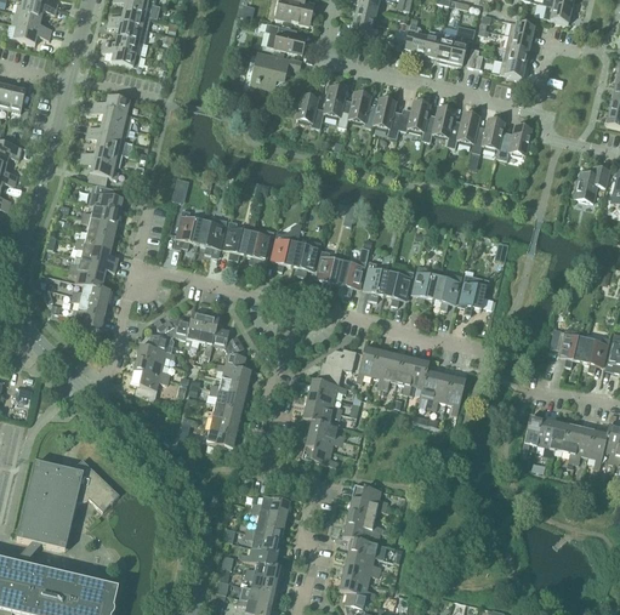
[(17,11),(41,17),(44,10),(56,12),(57,6),(29,0),(23,0),(22,3),(20,3),(17,11)]
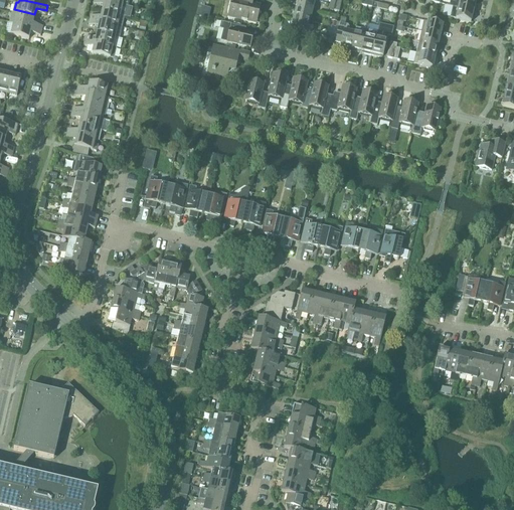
[(103,8),(126,13),(129,2),(120,0),(97,0),(104,2),(103,8)]
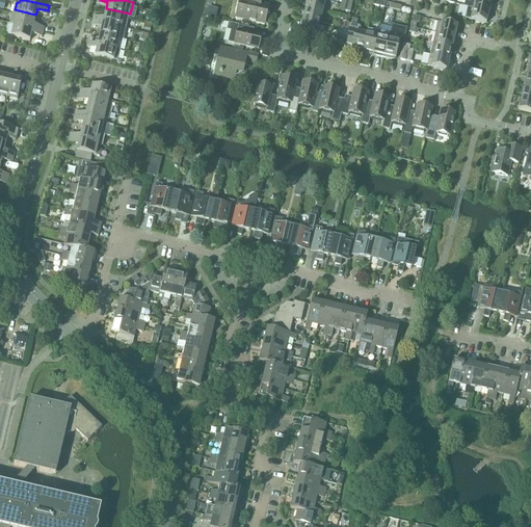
[(208,10),(217,14),(220,3),(210,0),(208,10)]
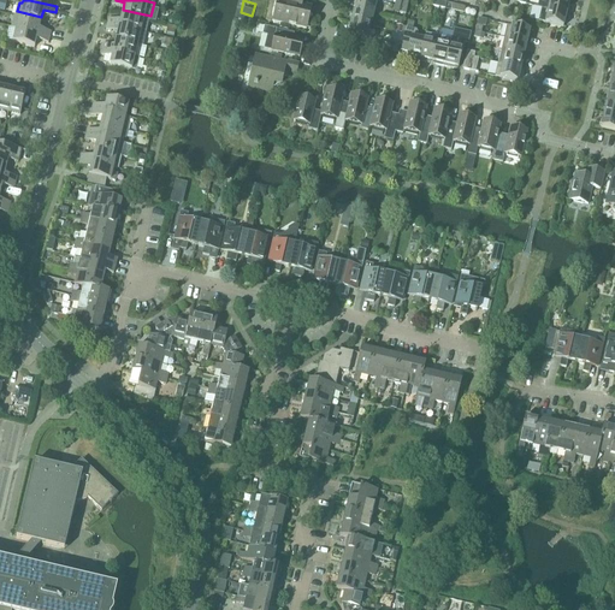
[(307,24),(312,3),(302,0),(277,0),(273,16),(282,18),(281,23),(290,25),(291,21),(307,24)]
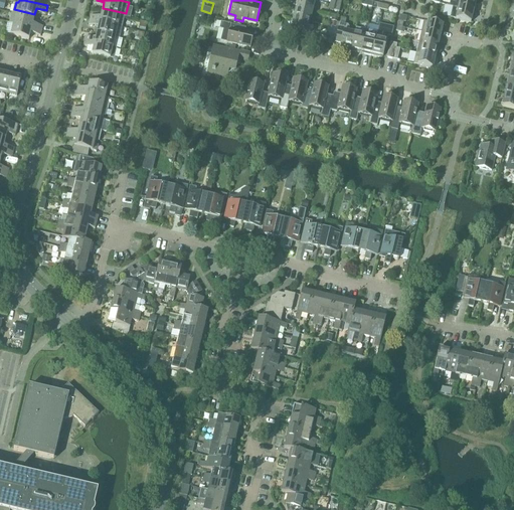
[(453,14),(472,18),(474,7),(456,3),(453,14)]
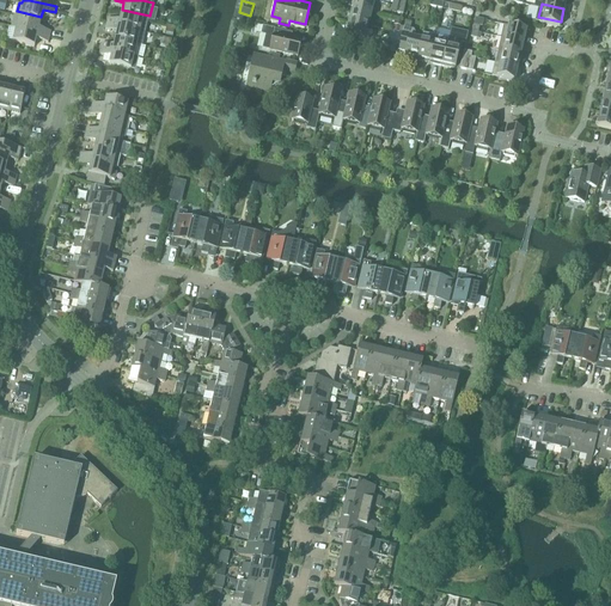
[(372,8),(354,5),(353,7),(352,7),(349,16),(370,22),(372,8)]
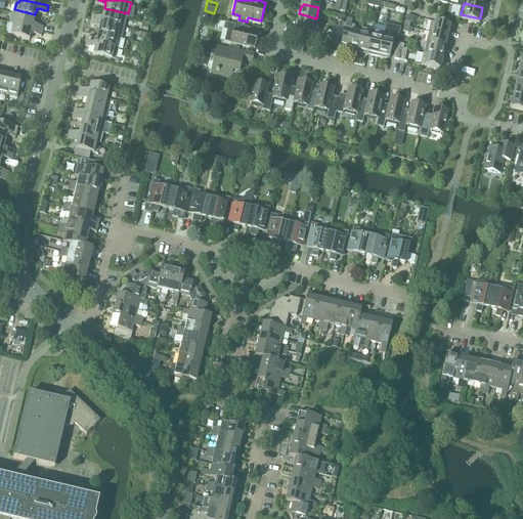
[(92,15),(126,24),(128,13),(104,8),(103,13),(93,11),(92,15)]
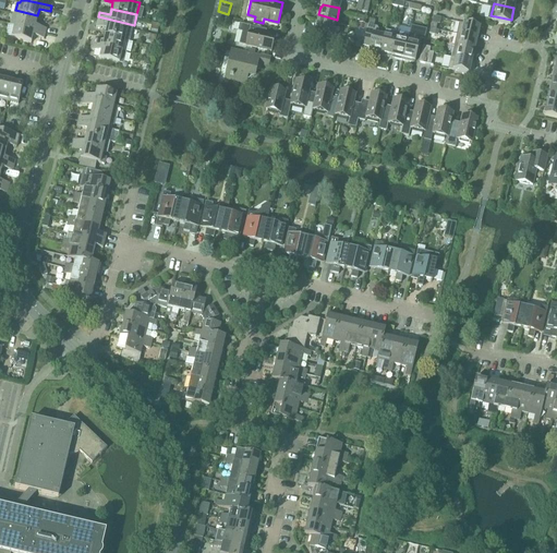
[(11,21),(15,22),(46,29),(47,24),(36,21),(37,15),(15,10),(14,10),(11,21)]
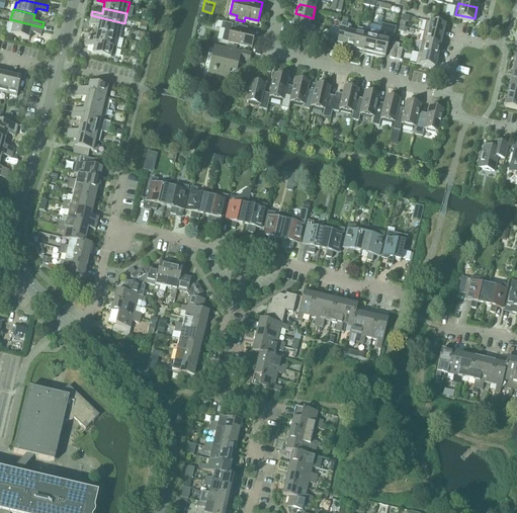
[(302,32),(315,36),(317,30),(310,28),(313,18),(295,13),(293,21),(295,21),(294,24),(303,26),(302,32)]
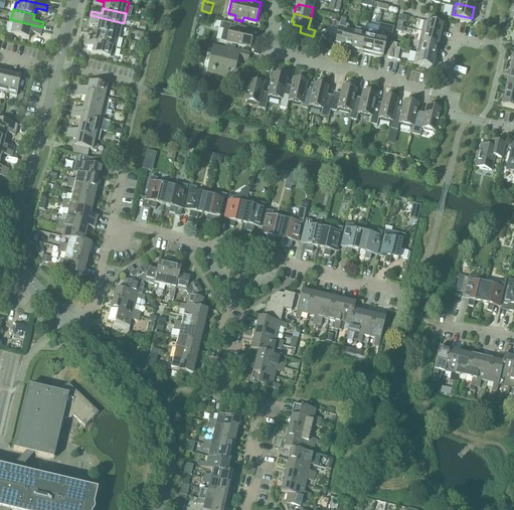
[(124,23),(91,15),(90,20),(100,23),(98,28),(116,33),(121,34),(124,23)]
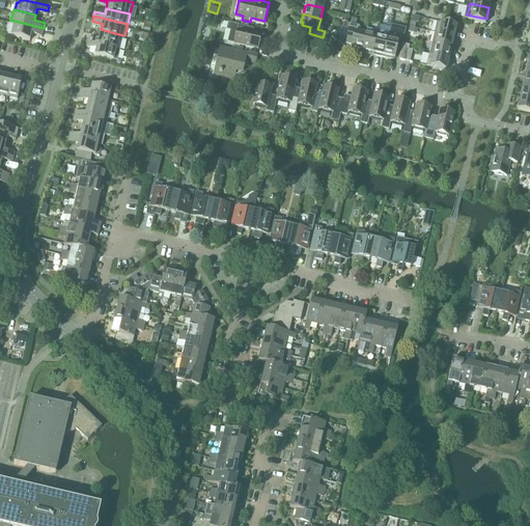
[(457,22),(438,18),(436,28),(454,33),(457,22)]
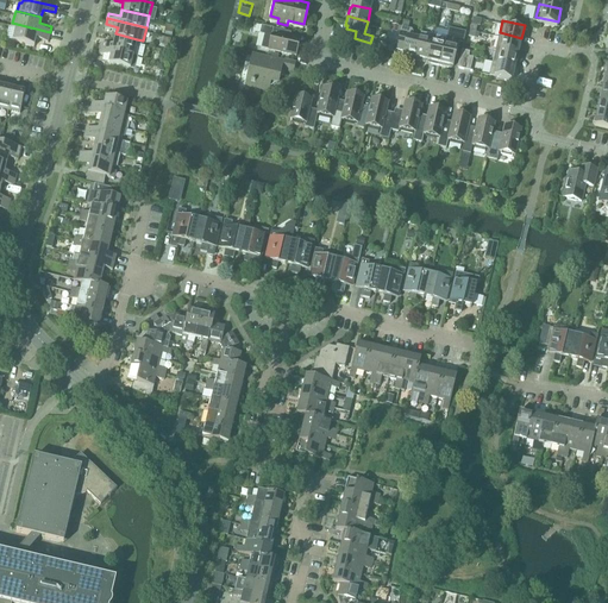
[(263,43),(269,44),(296,51),(300,38),(287,35),(289,27),(263,22),(261,29),(267,31),(263,43)]
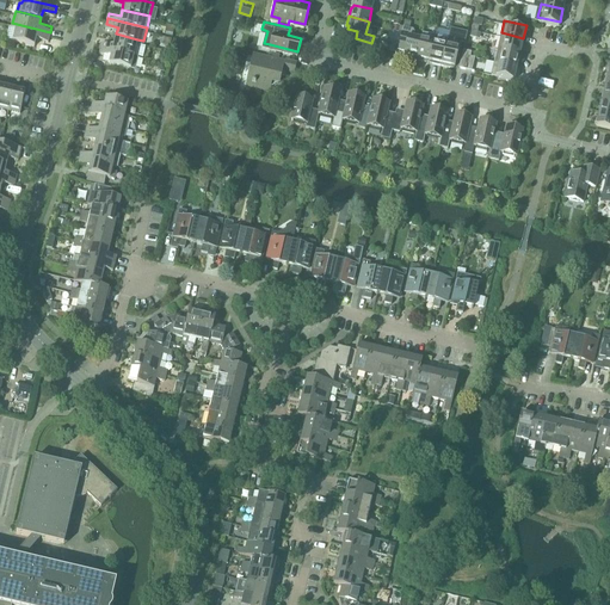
[(398,44),(405,45),(404,50),(408,51),(407,54),(417,56),(423,32),(421,31),(420,31),(419,31),(417,30),(417,29),(416,28),(414,25),(404,23),(402,29),(401,29),(398,44)]
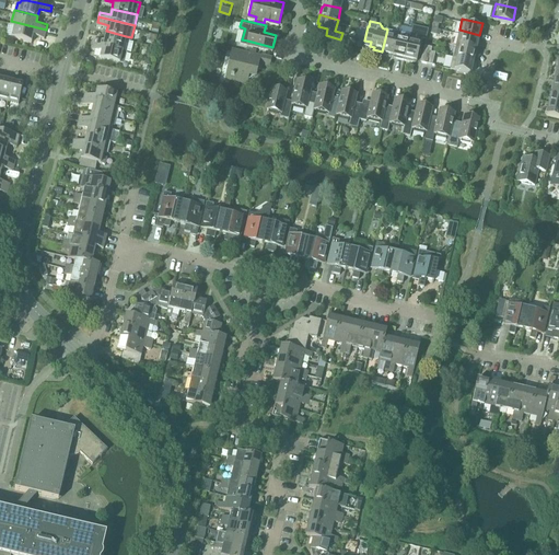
[(12,34),(32,38),(34,32),(44,35),(46,30),(15,22),(12,34)]
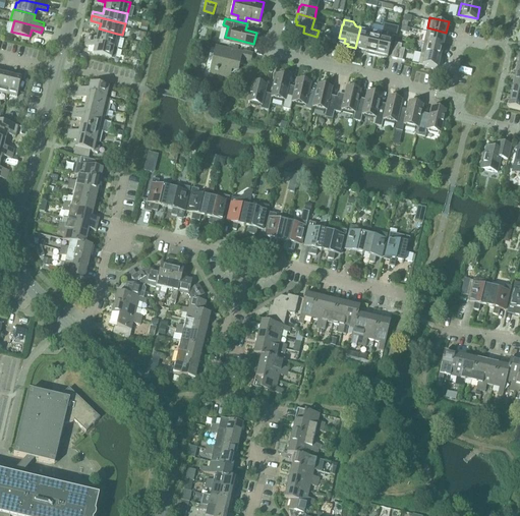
[(365,52),(371,26),(360,24),(360,27),(355,48),(363,49),(362,51),(365,52)]
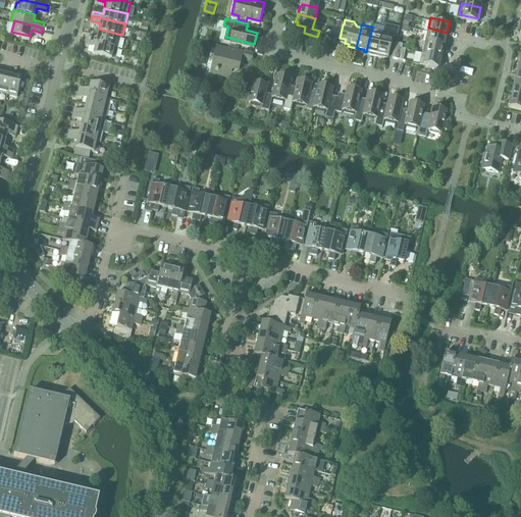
[(377,53),(383,30),(372,27),(366,52),(369,53),(369,51),(377,53)]
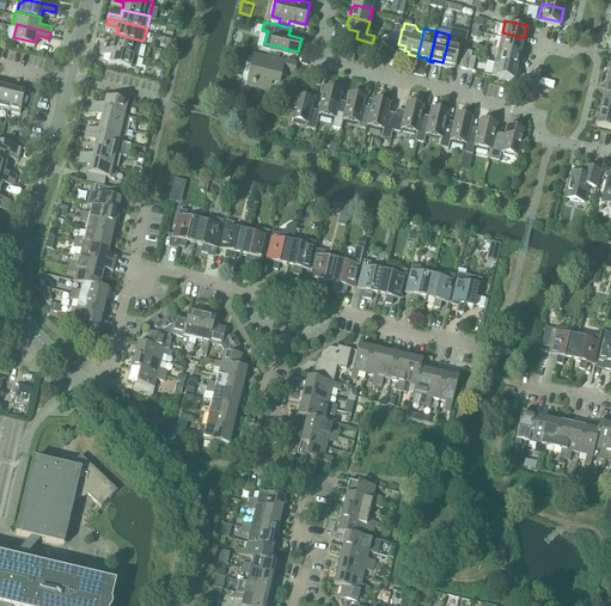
[(524,38),(502,32),(499,46),(521,50),(524,38)]
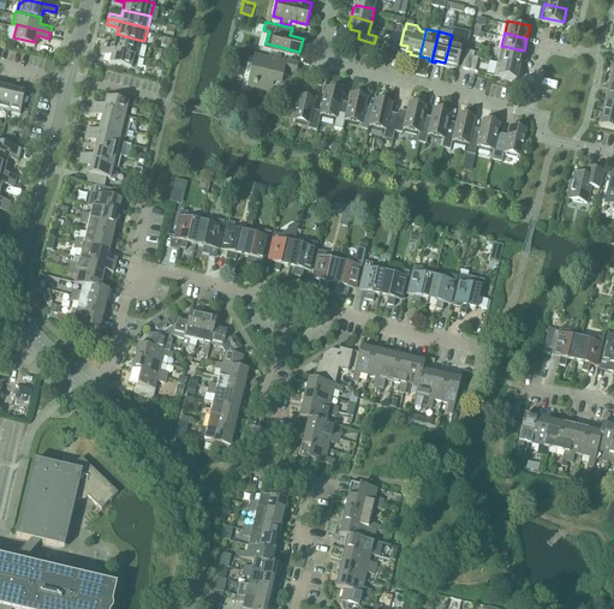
[(135,52),(138,40),(117,34),(115,41),(103,39),(102,45),(135,52)]
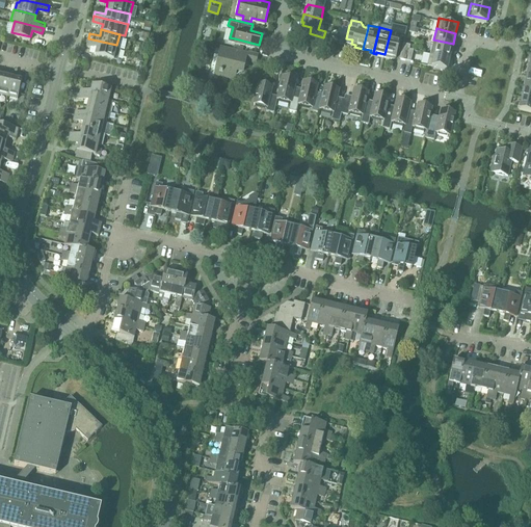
[(391,30),(385,54),(392,55),(393,53),(396,54),(401,32),(391,30)]
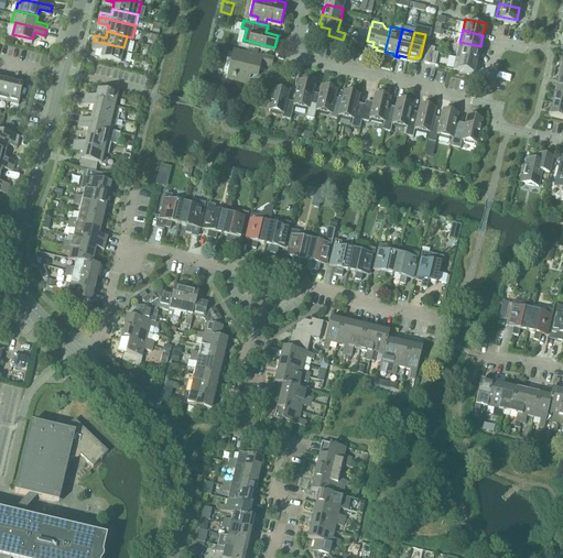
[(129,48),(123,47),(94,41),(93,45),(103,48),(101,55),(125,61),(126,59),(129,48)]
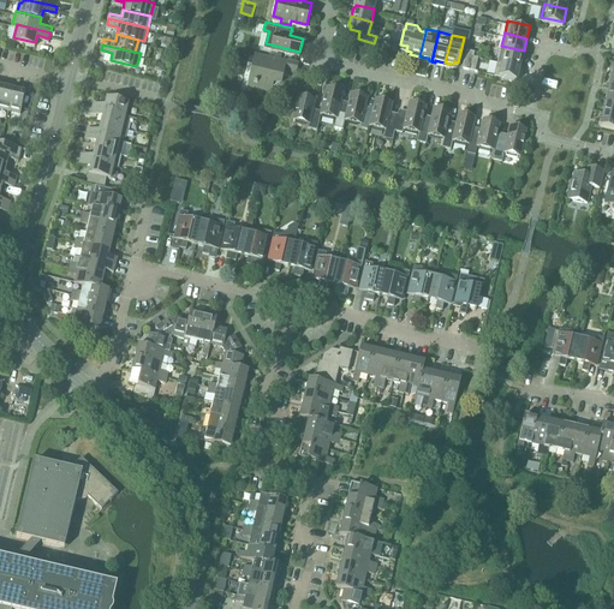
[(524,51),(501,46),(499,59),(520,64),(524,51)]
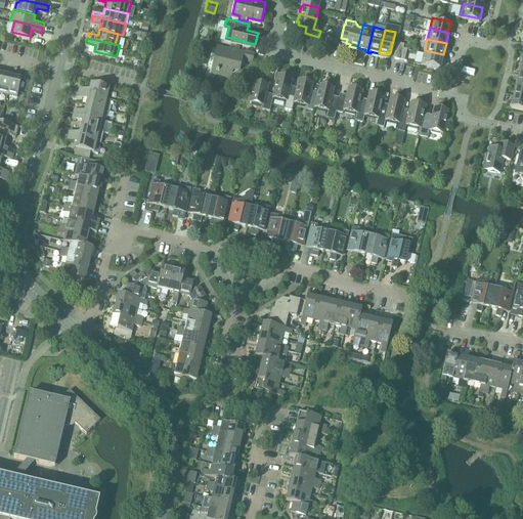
[(212,50),(209,60),(214,61),(213,66),(223,69),(222,72),(228,74),(240,68),(243,55),(252,58),(254,50),(240,47),(234,46),(219,42),(217,51),(212,50)]
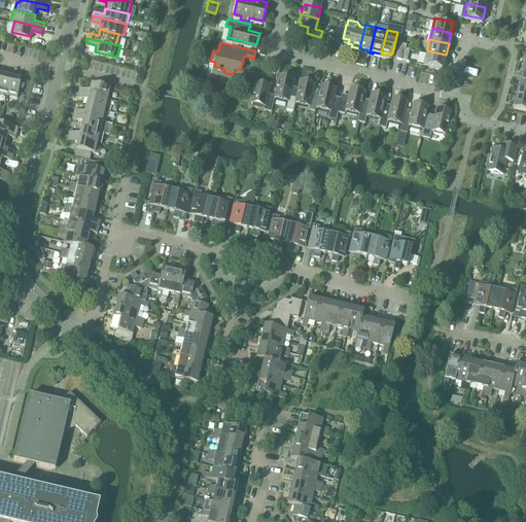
[(396,55),(402,56),(408,57),(410,45),(406,45),(399,43),(396,55)]
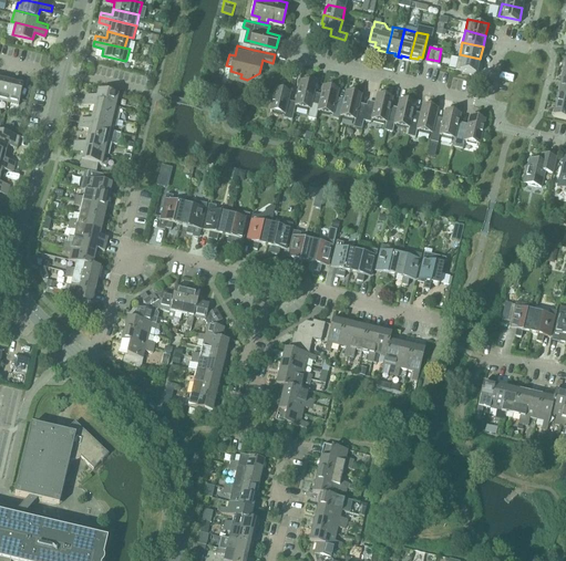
[(456,65),(477,71),(480,59),(460,54),(456,65)]
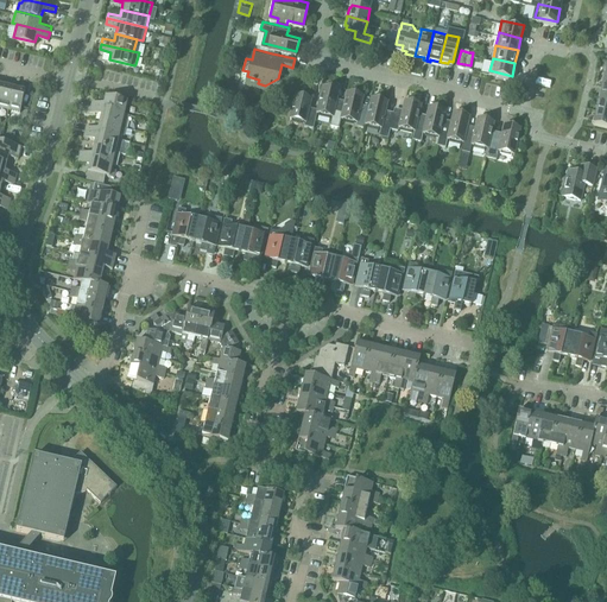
[(0,102),(10,106),(14,84),(4,82),(0,97),(0,102)]
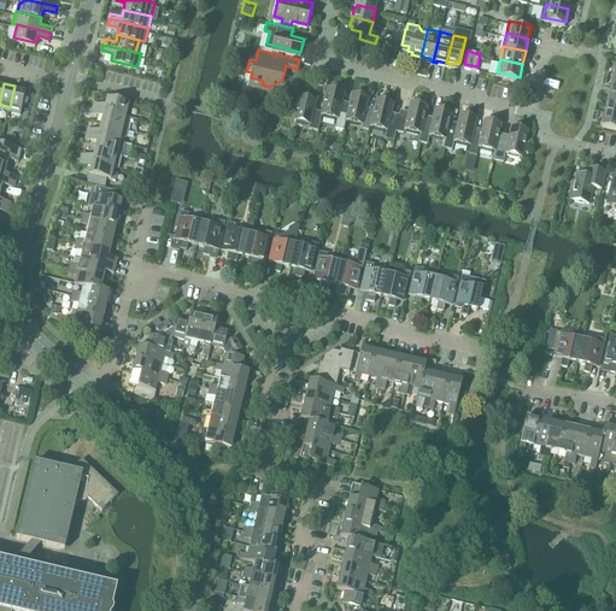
[(345,125),(346,121),(347,117),(346,117),(350,101),(342,99),(345,88),(328,83),(322,110),(322,111),(338,115),(336,123),(345,125)]
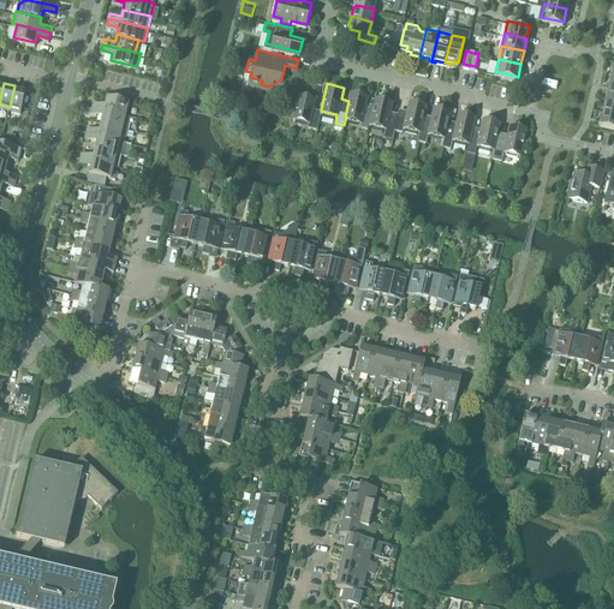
[(22,109),(27,88),(15,85),(10,107),(22,109)]
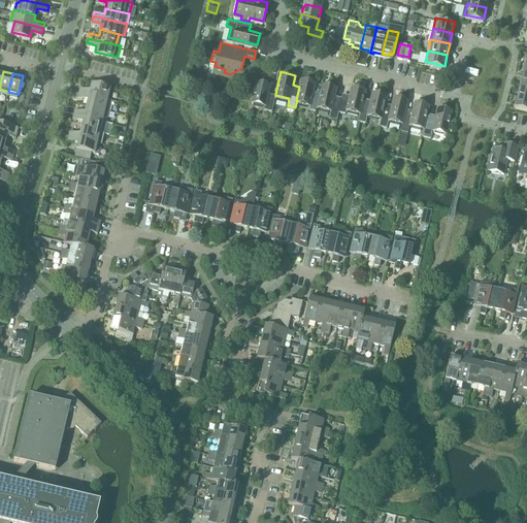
[(296,100),(297,100),(310,103),(309,106),(317,107),(318,105),(321,92),(314,90),(316,80),(302,76),(299,87),(296,100)]
